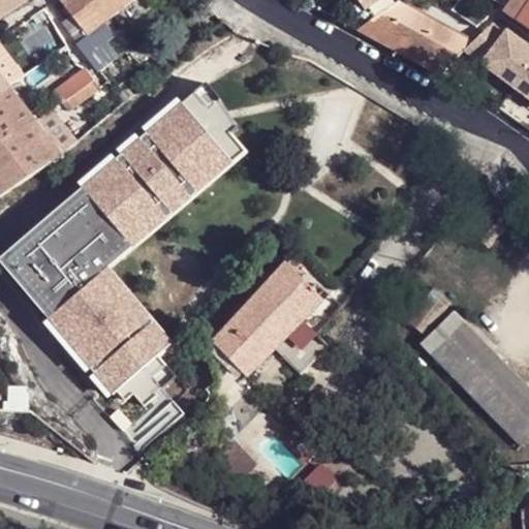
[(0,0),(0,17),(23,0),(0,0)]
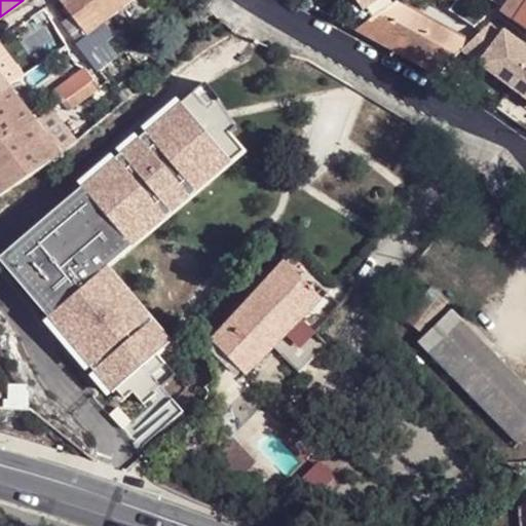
[(62,0),(73,15),(80,24),(71,30),(77,40),(87,33),(83,51),(87,55),(107,40),(114,34),(105,21),(132,0),(62,0)]
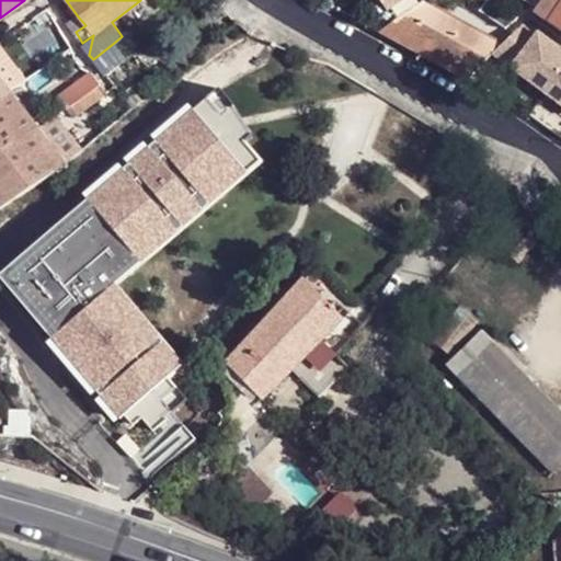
[(396,21),(388,9),(400,0),(369,0),(379,14),(367,22),(381,31),(396,21)]
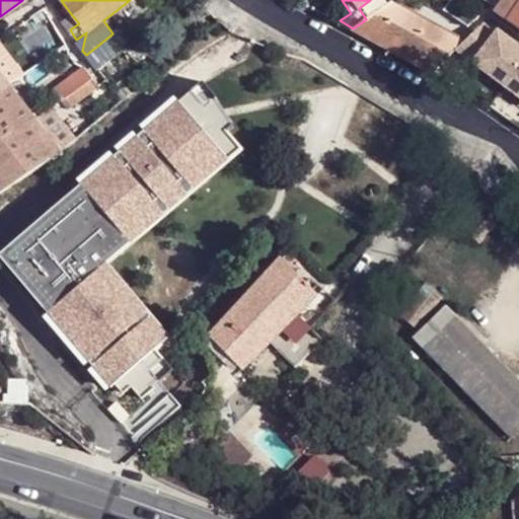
[(467,25),(475,17),(451,0),(448,0),(443,8),(467,25)]
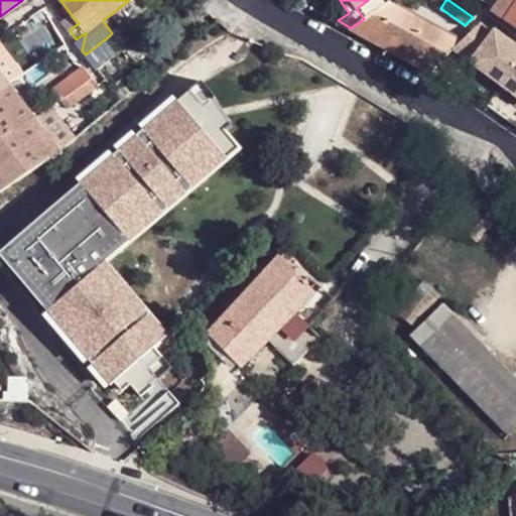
[(515,0),(501,0),(495,9),(515,24),(515,0)]
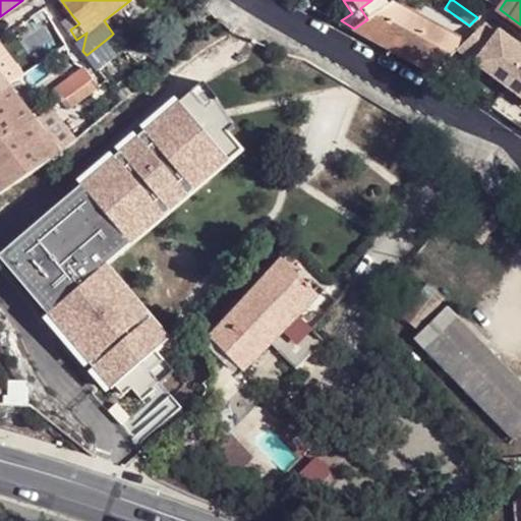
[(391,2),(378,11),(418,34),(424,23),(397,8),(391,2)]
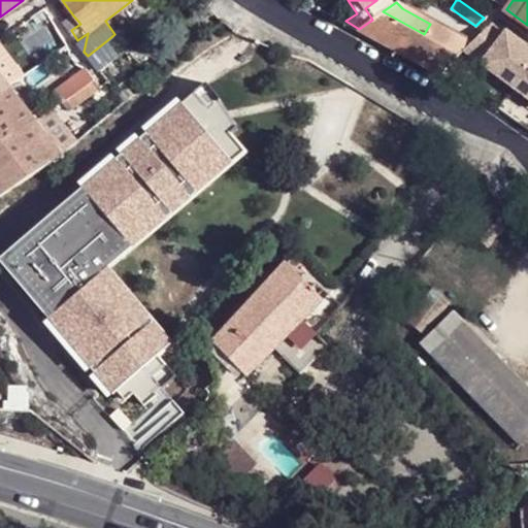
[(359,29),(440,72),(458,53),(437,41),(424,34),(383,11),(372,20),(359,29)]
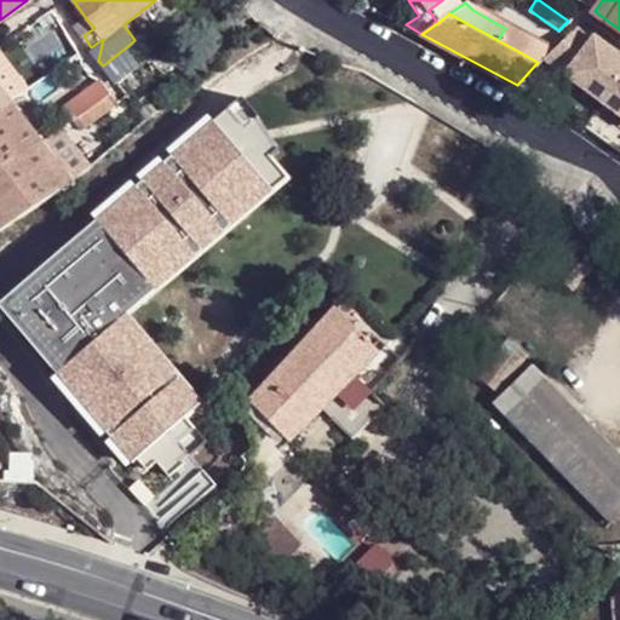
[(95,28),(86,18),(76,26),(84,35),(95,28)]
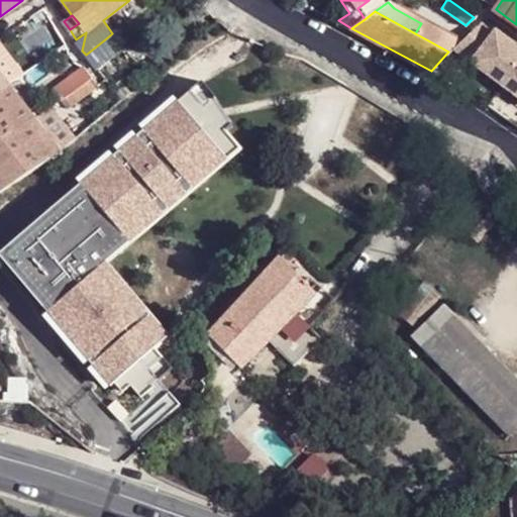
[(44,60),(68,43),(57,25),(32,40),(44,60)]
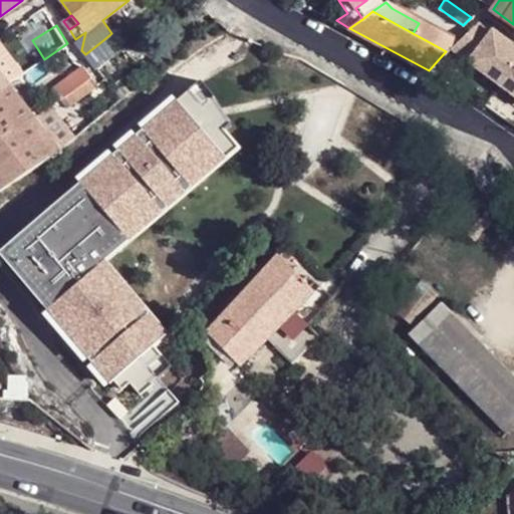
[(432,29),(426,40),(446,51),(451,46),(456,41),(433,28),(432,29)]
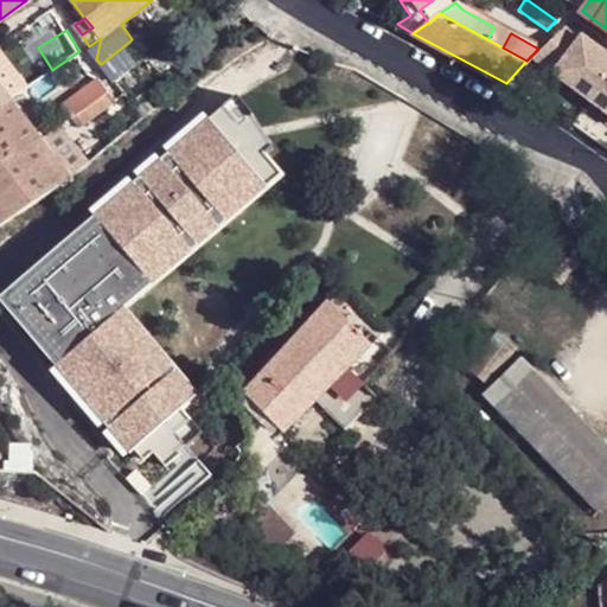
[(606,51),(583,33),(574,46),(555,33),(549,37),(538,49),(532,55),(606,109),(606,51)]
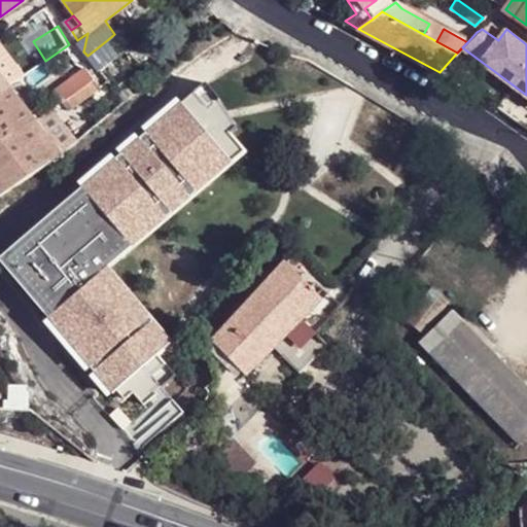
[(29,72),(1,36),(0,36),(0,71),(10,84),(29,72)]
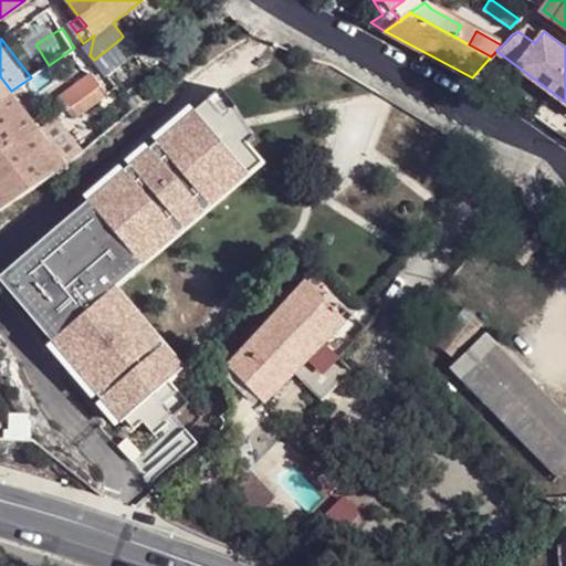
[(94,60),(102,69),(123,54),(115,43),(94,60)]
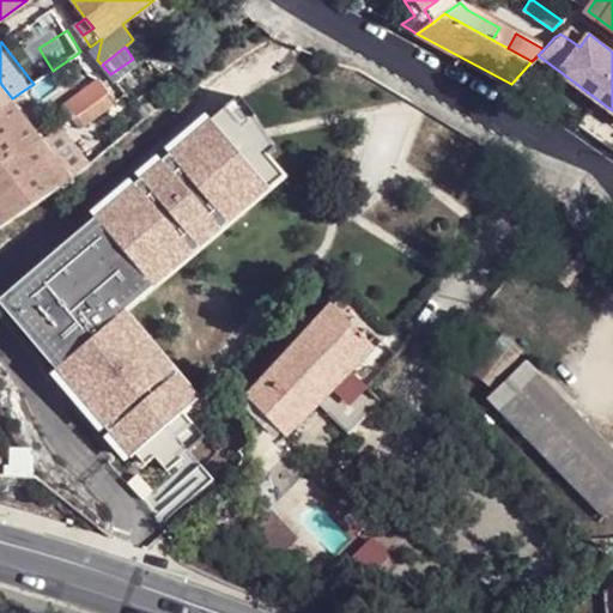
[(70,99),(79,111),(110,89),(101,77),(70,99)]
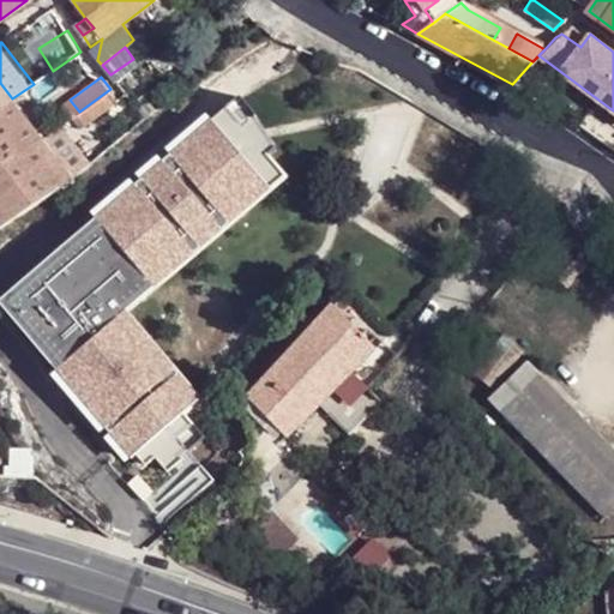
[(0,228),(76,179),(43,137),(12,98),(0,83),(0,228)]
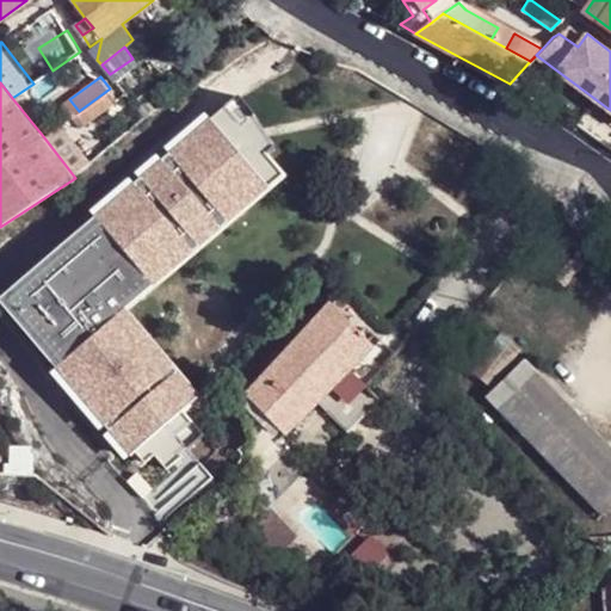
[(529,94),(536,98),(541,92),(534,87),(529,94)]
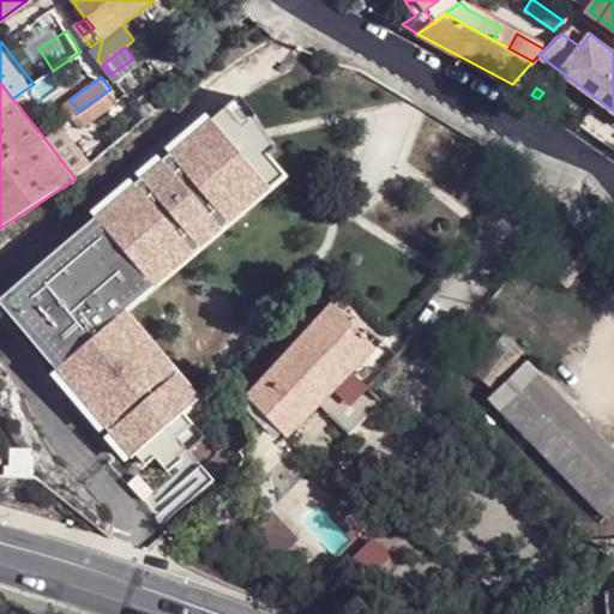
[(82,127),(119,100),(110,89),(79,112),(73,115),(82,127)]
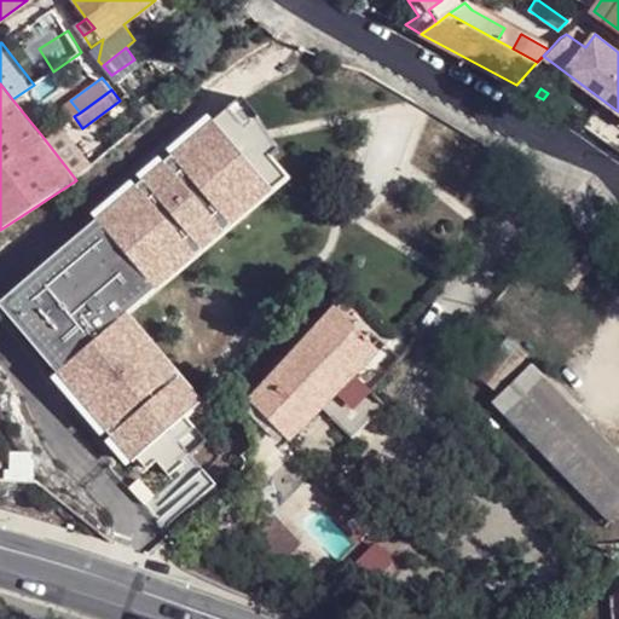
[(148,119),(155,114),(146,103),(139,109),(148,119)]
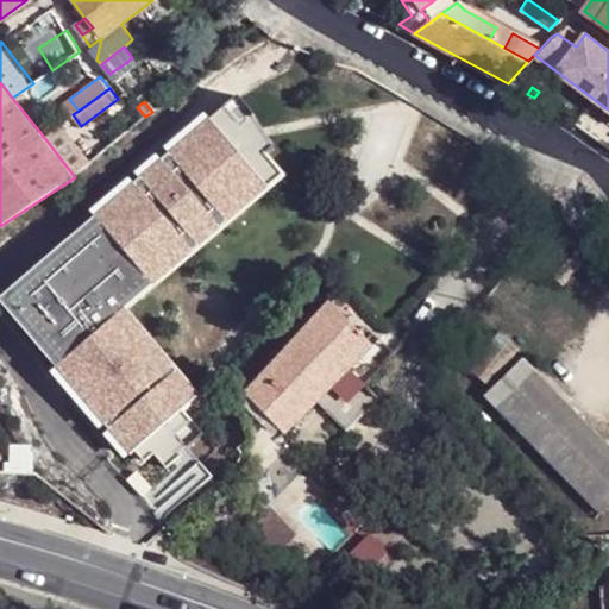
[(228,101),(220,110),(267,152),(276,144),(228,101)]
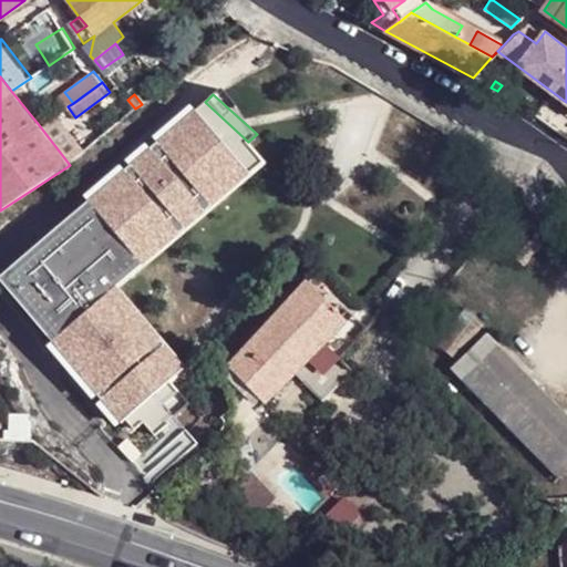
[(248,142),(205,102),(0,275),(0,307),(115,441),(175,384),(189,371),(117,286),(267,158),(248,142)]
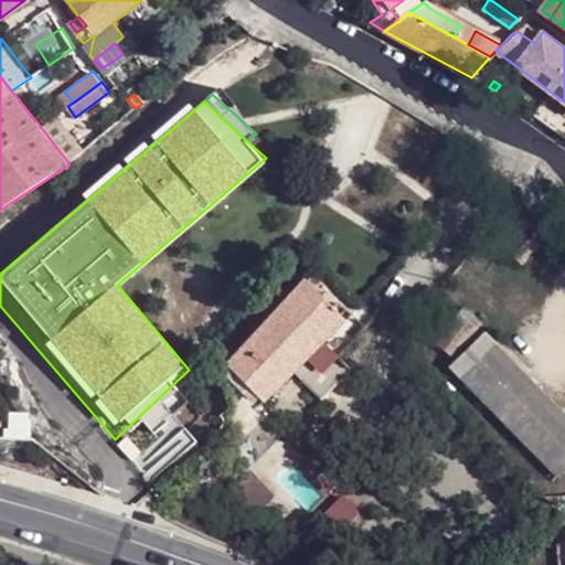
[(70,164),(85,152),(56,117),(40,126),(70,164)]
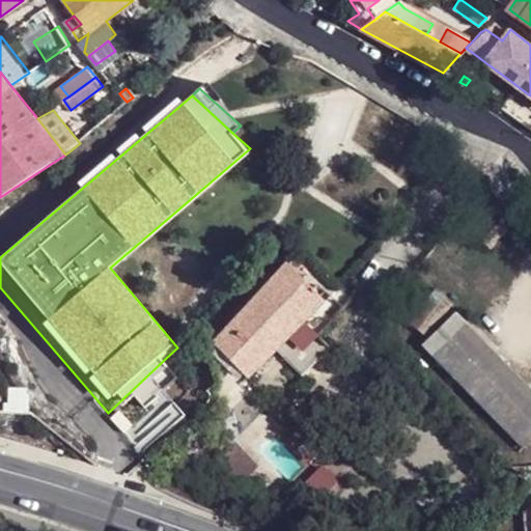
[(215,342),(269,397),(332,335),(311,314),(326,300),(288,261),(215,342)]
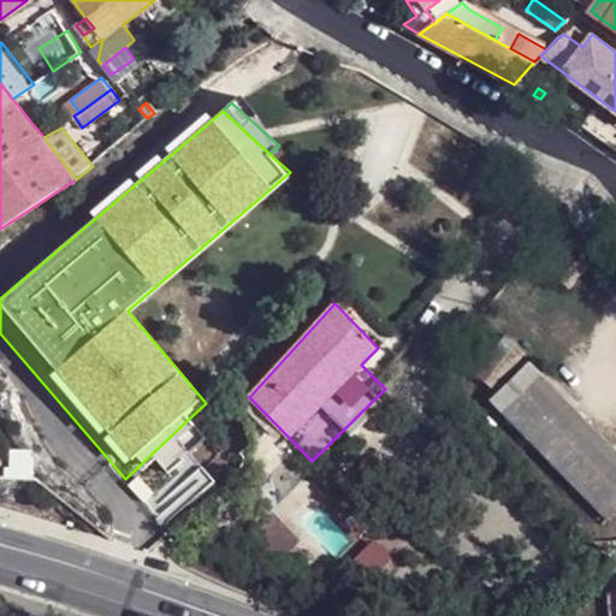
[(528,354),(508,339),(478,379),(498,394),(528,354)]
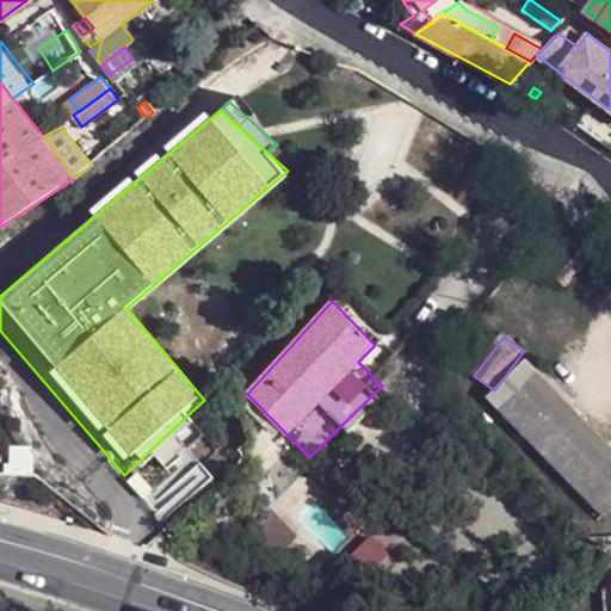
[(610,448),(539,376),(501,413),(606,519),(610,513),(610,448)]
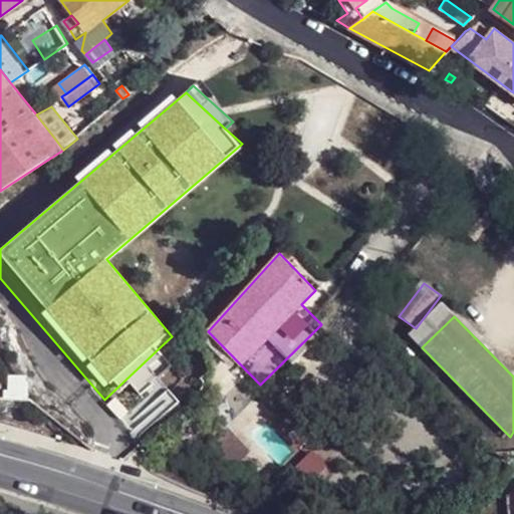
[(173,363),(159,348),(104,400),(118,416),(173,363)]
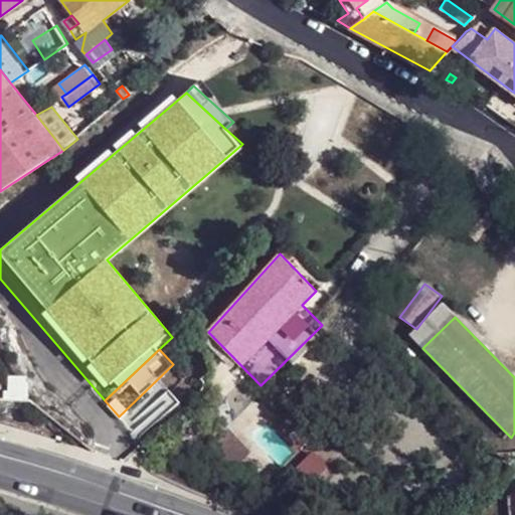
[(9,401),(27,402),(27,385),(23,384),(11,384),(9,401)]
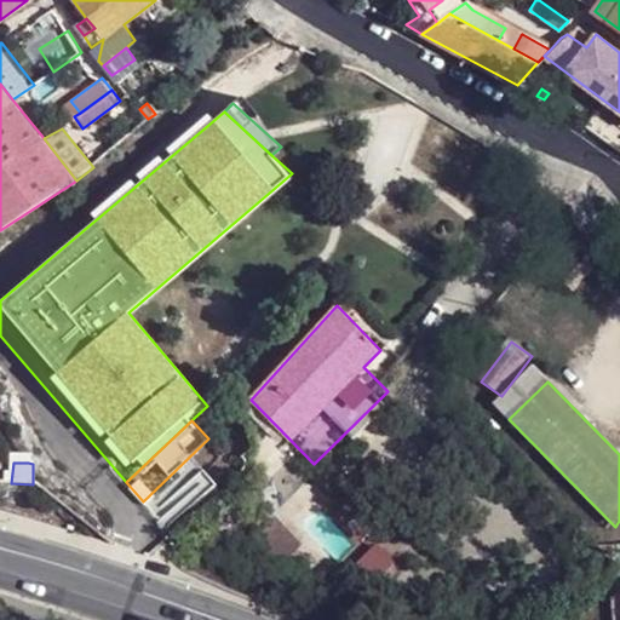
[(619,619),(619,595),(609,603),(610,619),(619,619)]
